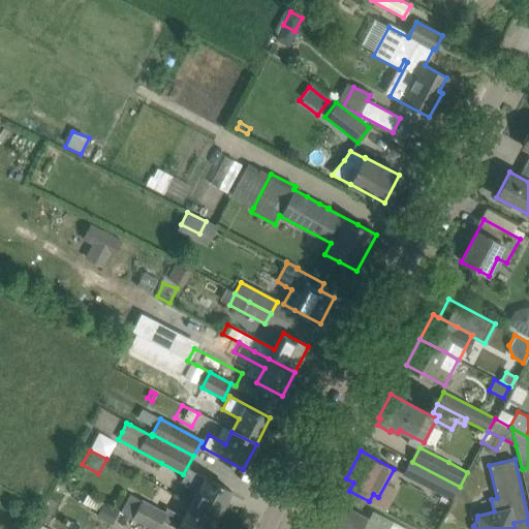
[(460,487),(412,462),(406,474),(454,500),(460,487)]
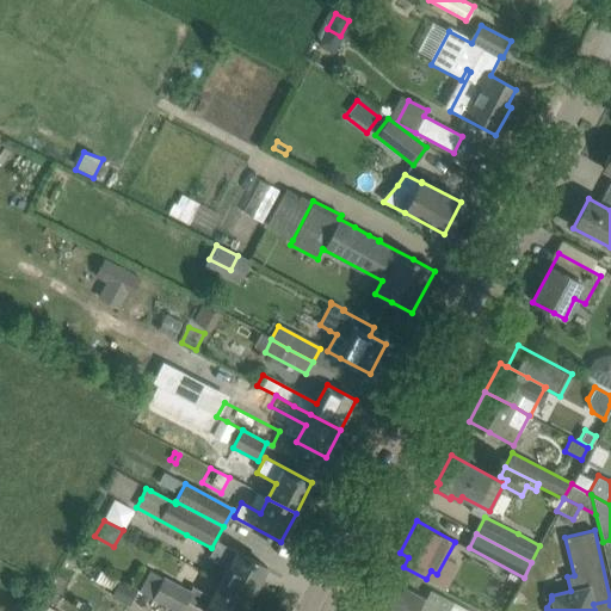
[(229,565),(221,582),(251,598),(267,567),(217,541),(210,555),(229,565)]
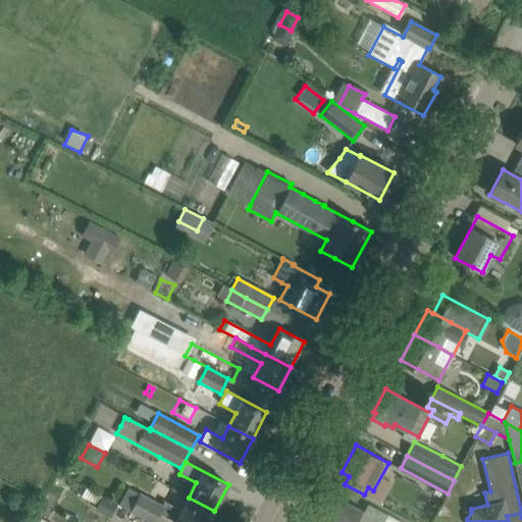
[(208,521),(214,511),(189,498),(181,511),(164,502),(162,506),(140,493),(140,494),(128,488),(119,506),(150,521),(155,521),(159,514),(173,521),(208,521)]
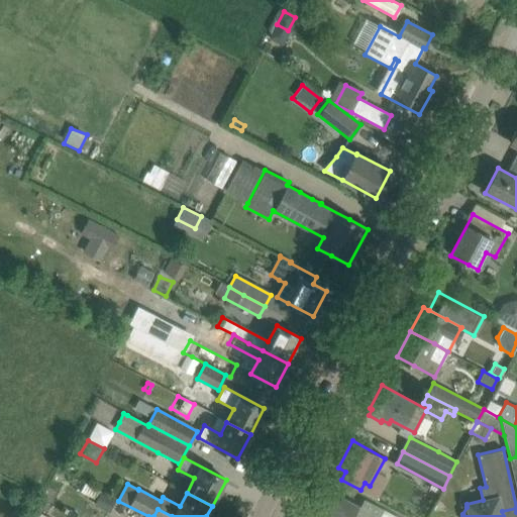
[(350,516),(351,516),(353,516),(398,516),(365,499),(360,506),(326,489),(315,511),(327,516),(350,516)]
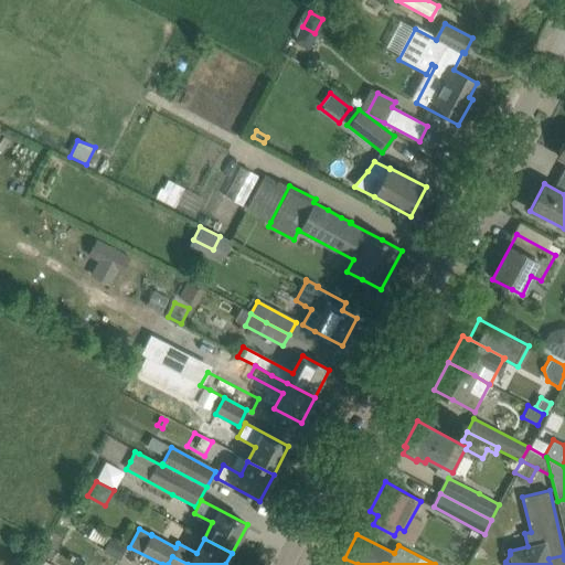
[(112,539),(105,551),(118,558),(126,546),(112,539)]
